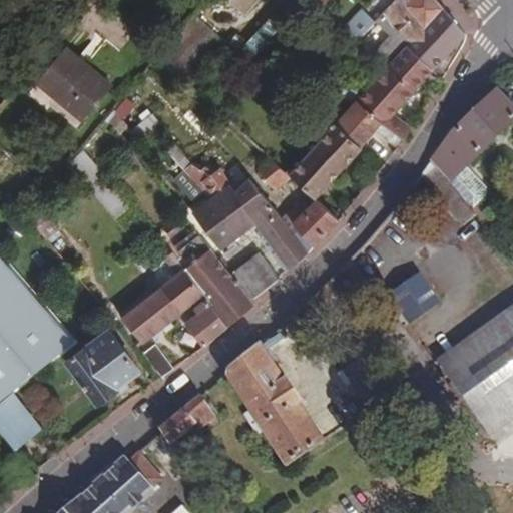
[(228,0),(246,14),(257,0),(228,0)]
